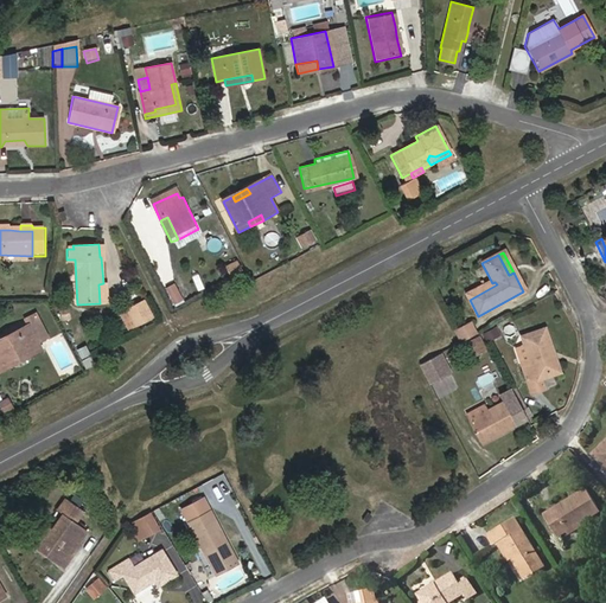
[(492,283),(467,296),(470,300),(497,284),(495,282),(492,283)]
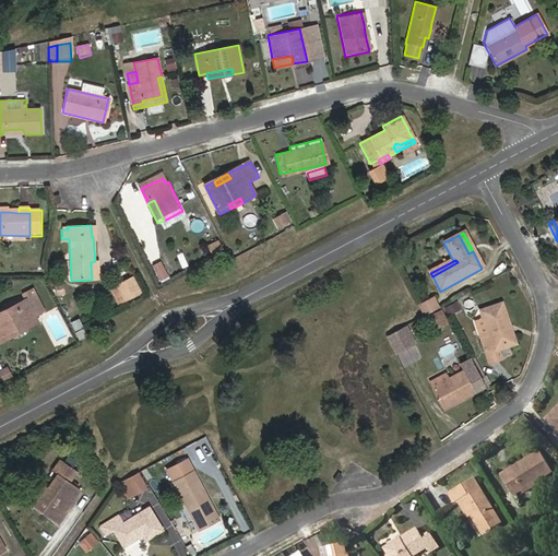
[(92,280),(99,280),(97,262),(95,261),(91,262),(92,280)]
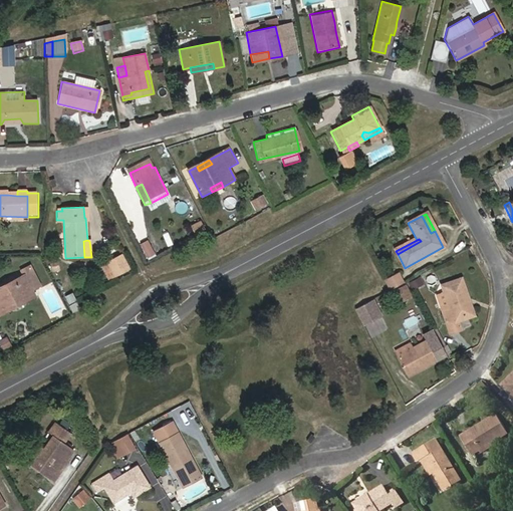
[(123,258),(109,268),(114,277),(130,271),(123,258)]
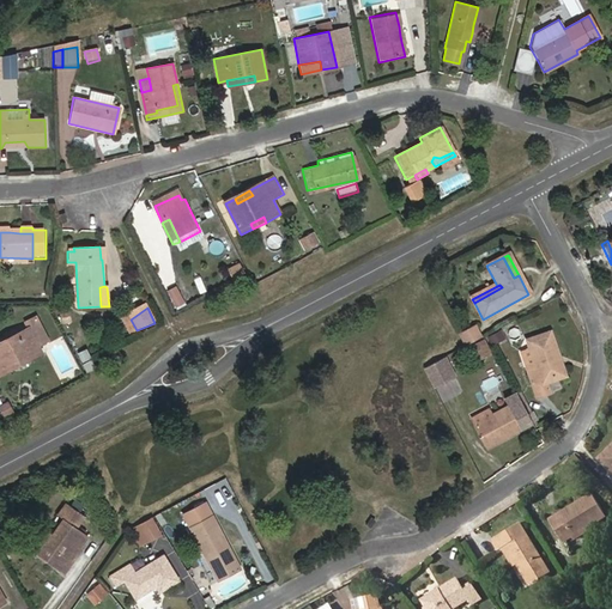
[(23,323),(26,329),(0,342),(0,378),(1,378),(0,373),(0,371),(41,351),(41,348),(52,342),(37,316),(23,323)]
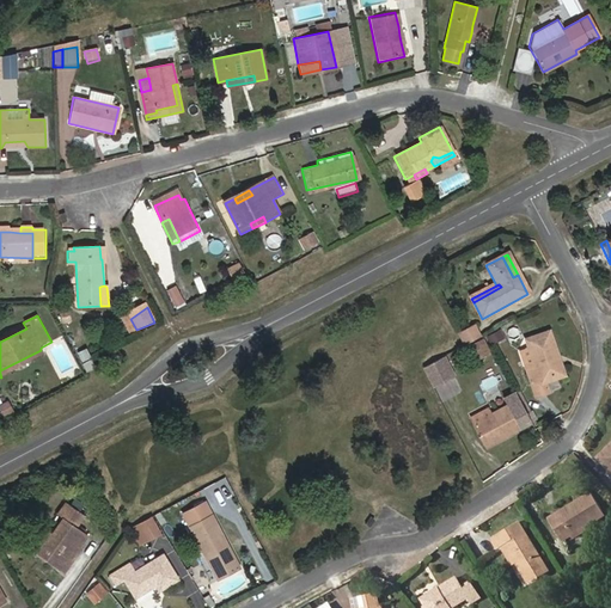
[(475,325),(458,335),(465,347),(482,338),(475,325)]
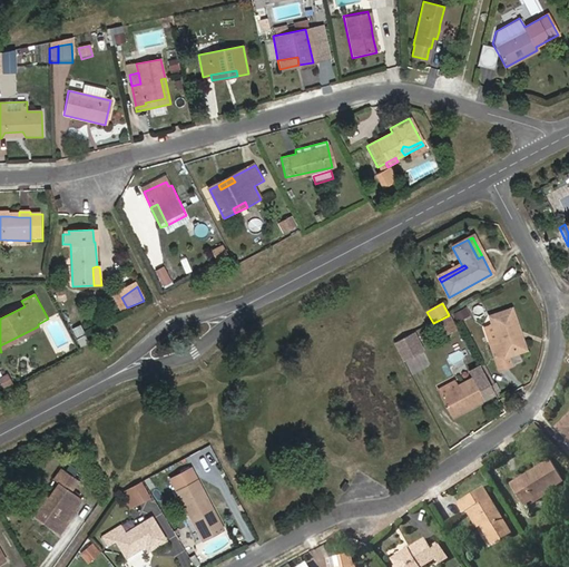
[(520,334),(510,309),(488,318),(491,324),(482,328),(499,372),(510,369),(508,360),(506,355),(521,349),(516,336),(520,334)]
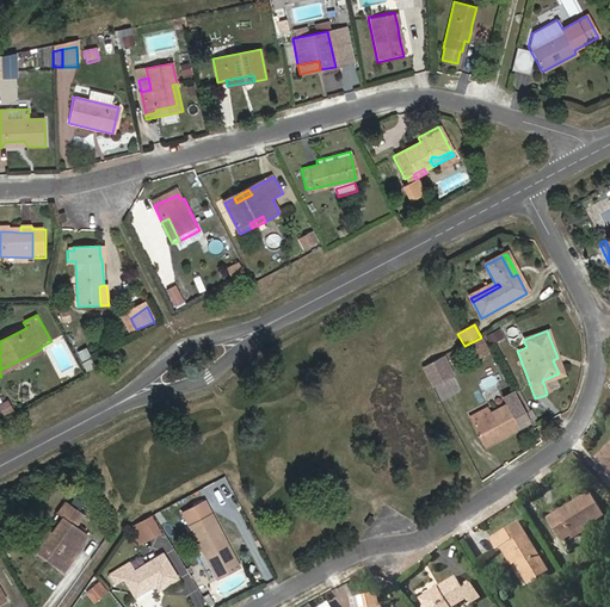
[(501,333),(490,340),(494,348),(506,342),(501,333)]
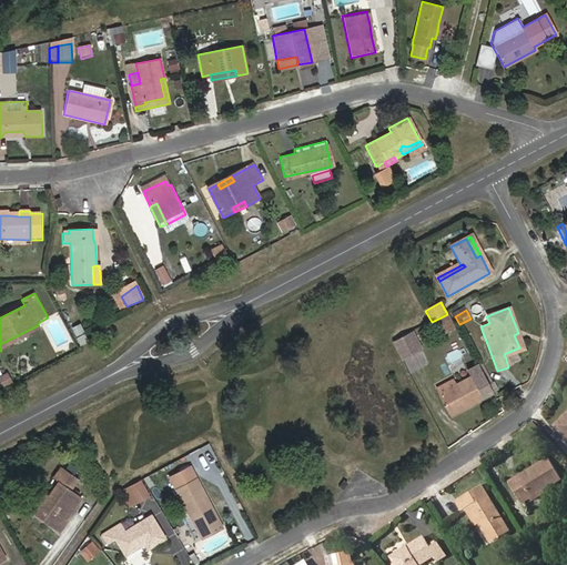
[(447,318),(439,322),(445,333),(454,329),(447,318)]
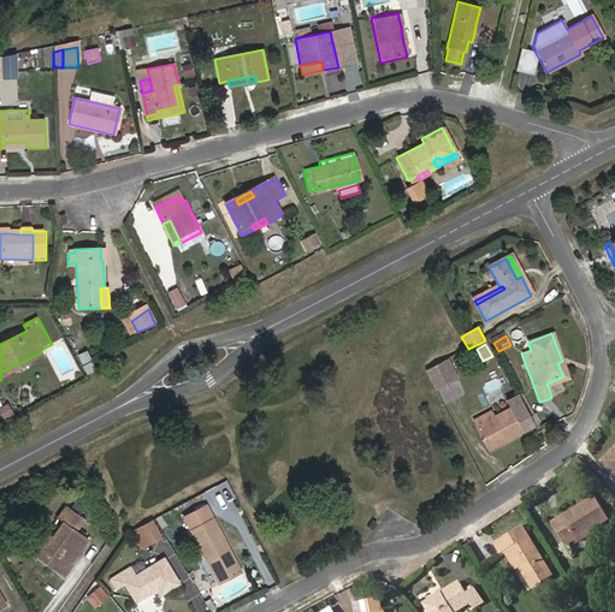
[(0,375),(1,380),(45,358),(41,352),(0,373),(0,375)]
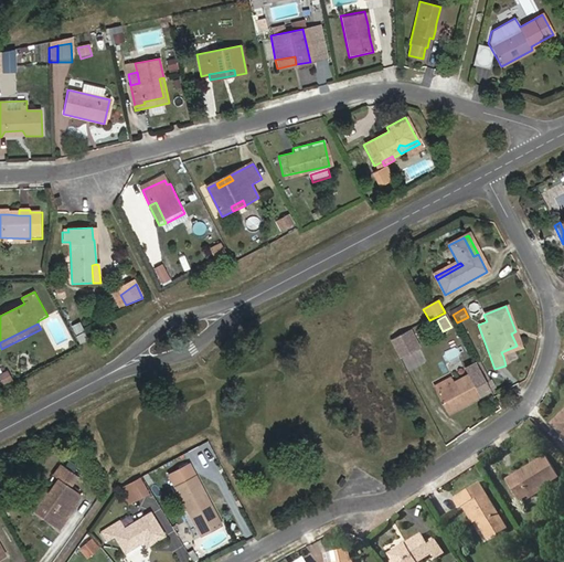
[(80,324),(70,327),(76,338),(85,332),(80,324)]
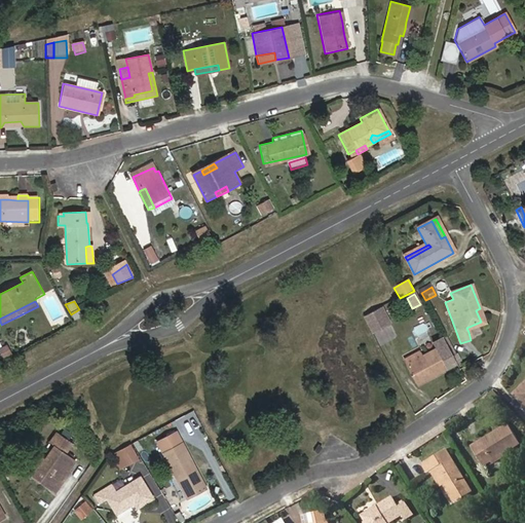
[(469,332),(486,324),(480,308),(476,310),(481,322),(466,328),(469,332)]
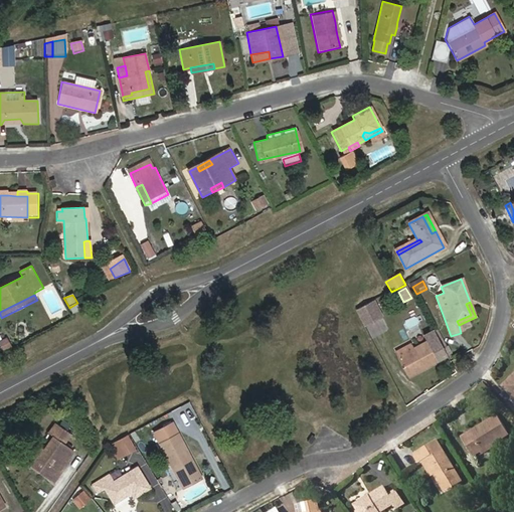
[(73,316),(81,312),(77,303),(69,308),(73,316)]
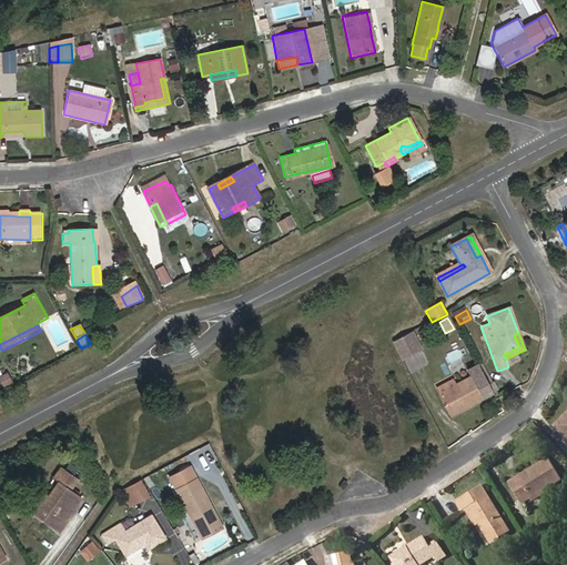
[(411,334),(392,344),(402,362),(421,352),(411,334)]
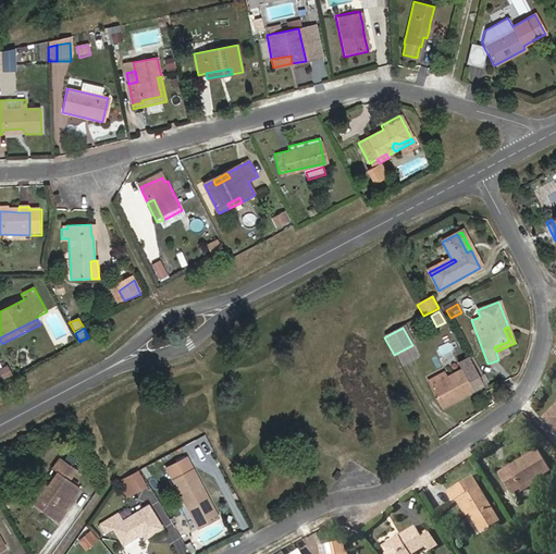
[(442,409),(483,386),(469,359),(459,366),(462,371),(431,389),(442,409)]
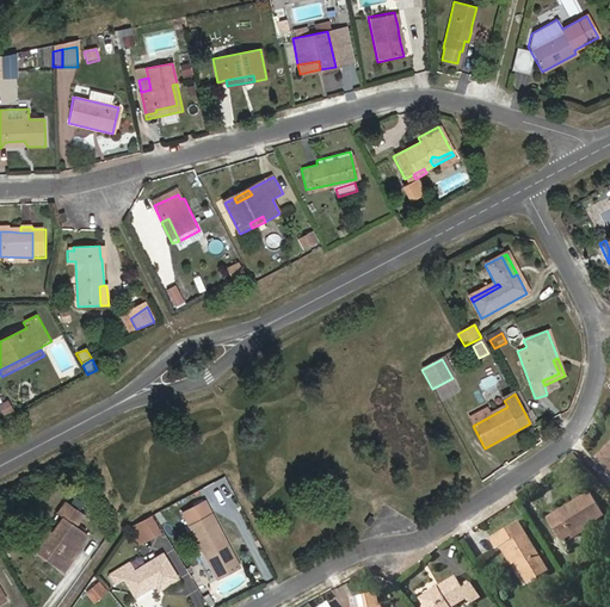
[(7,403),(0,407),(0,413),(5,423),(16,417),(7,403)]
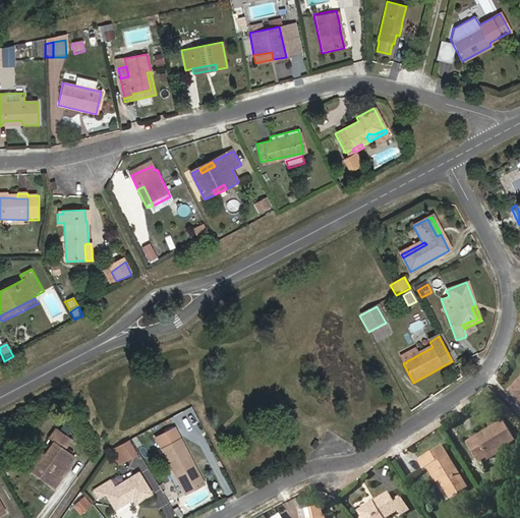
[(519,381),(508,392),(519,405),(519,381)]
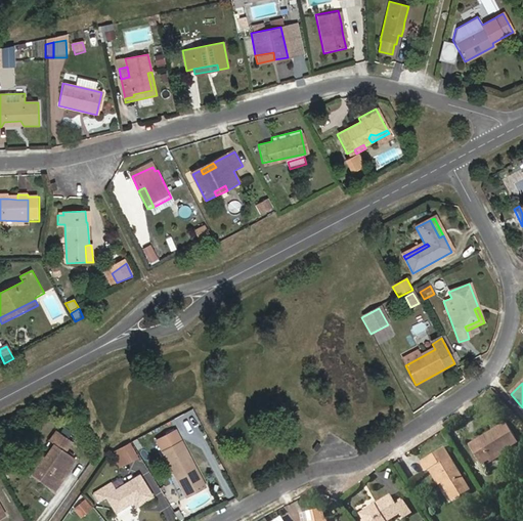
[(519,443),(506,423),(468,445),(480,465),(488,461),(505,451),(519,443)]
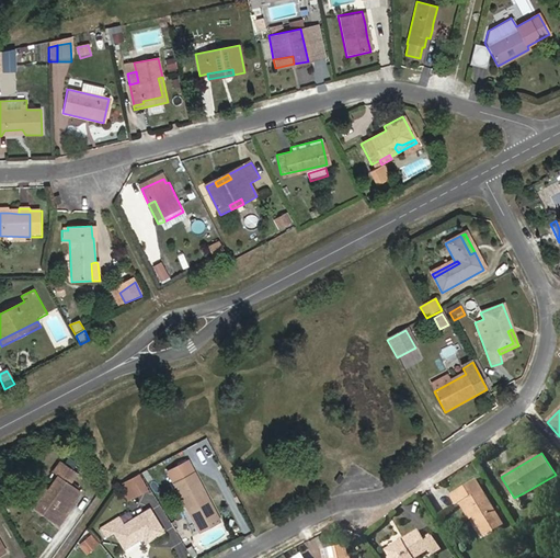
[(223,522),(190,458),(168,470),(201,533),(223,522)]
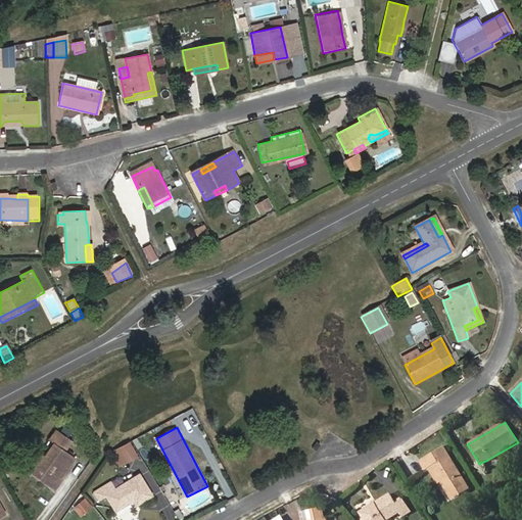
[(48,444),(54,450),(32,478),(51,492),(74,462),(63,453),(69,445),(59,436),(56,439),(54,437),(48,444)]
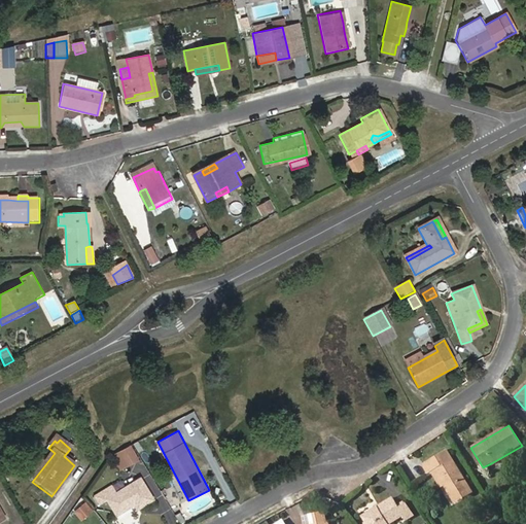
[(127,468),(138,462),(130,448),(119,454),(127,468)]
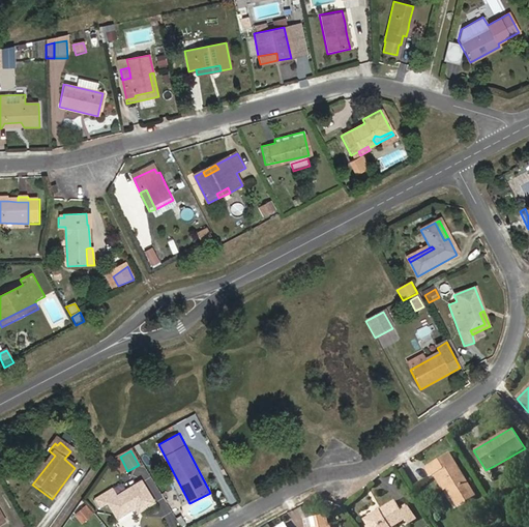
[(473,489),(449,451),(424,466),(431,477),(434,475),(440,487),(444,484),(447,489),(453,500),(473,489)]
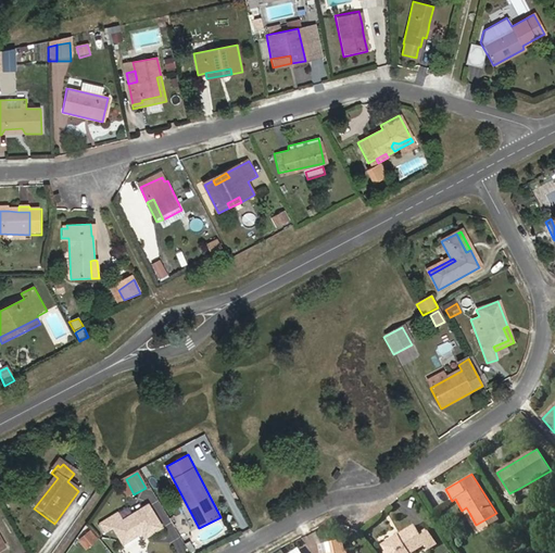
[(126,498),(134,494),(126,479),(118,482),(126,498)]
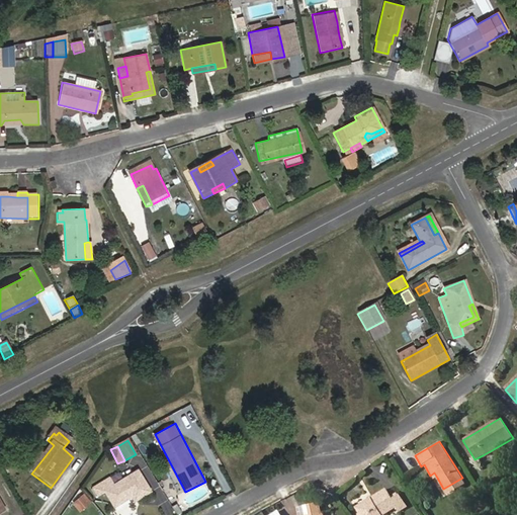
[(483,455),(485,458),(501,449),(499,446),(483,455)]
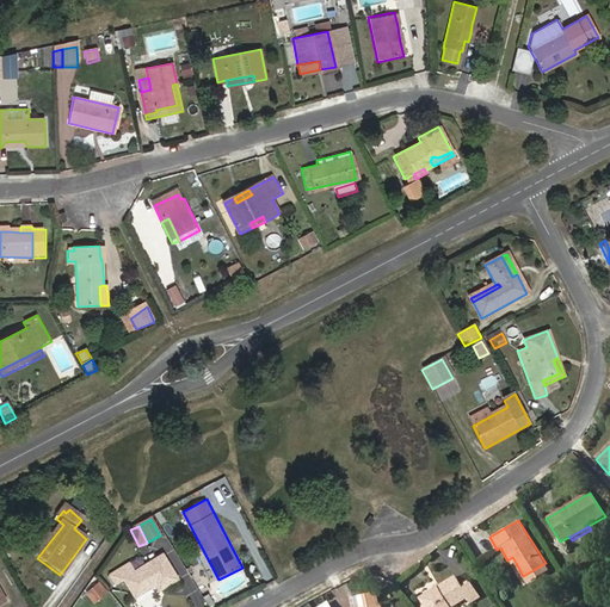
[(137,574),(131,565),(111,578),(117,588),(127,582),(139,600),(152,592),(148,587),(155,582),(159,588),(161,593),(180,582),(165,557),(137,574)]
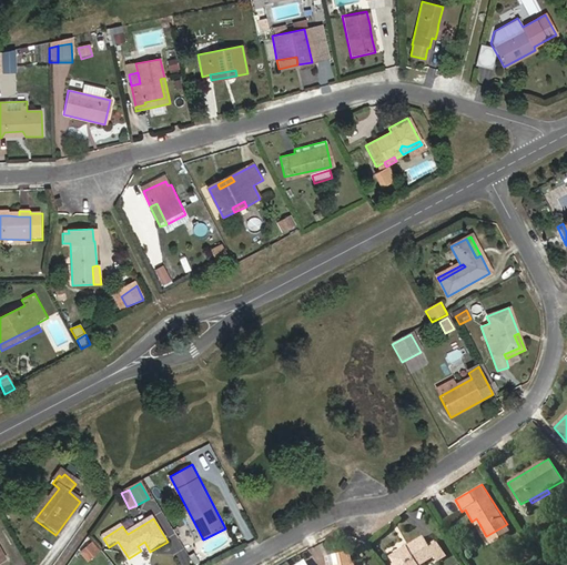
[(486,536),(490,543),(512,531),(507,524),(486,536)]
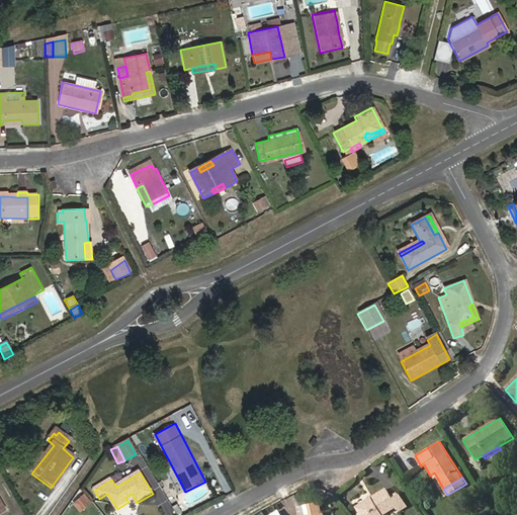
[(372,493),(366,497),(355,503),(359,509),(362,514),(375,514),(395,504),(398,508),(407,504),(398,491),(392,495),(384,486),(372,493)]
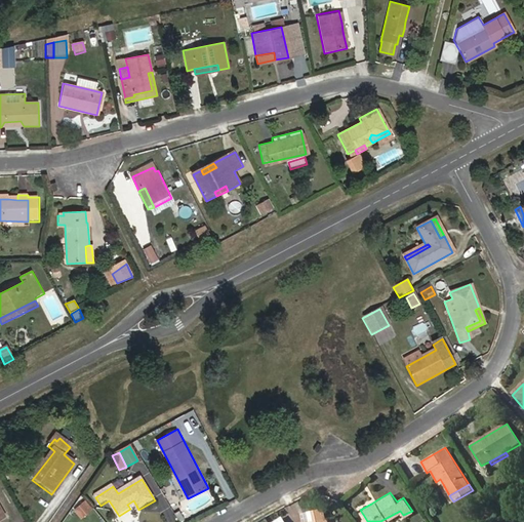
[(130,509),(136,506),(133,500),(127,505),(130,509)]
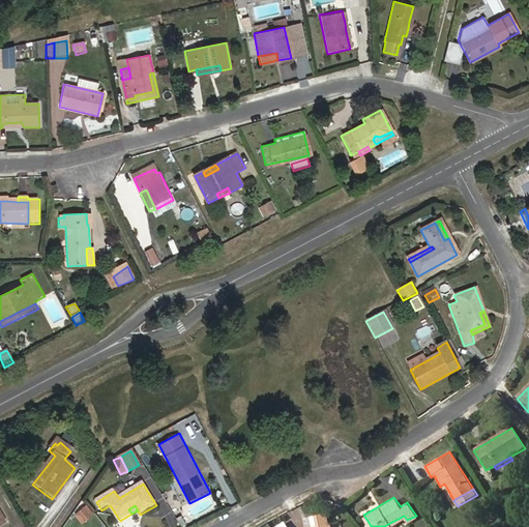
[(82,524),(94,516),(87,506),(75,516),(82,524)]
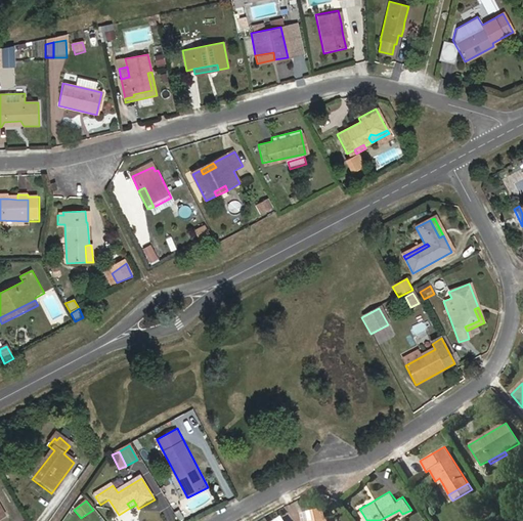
[(479,510),(486,520),(490,520),(500,514),(492,502),(479,510)]
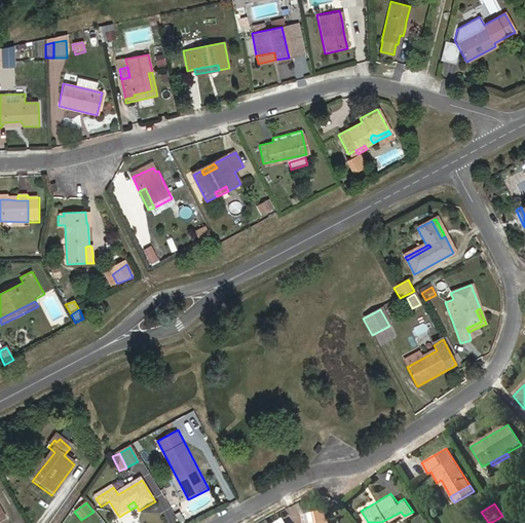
[(324,520),(322,510),(302,514),(304,522),(328,522),(327,519),(324,520)]
